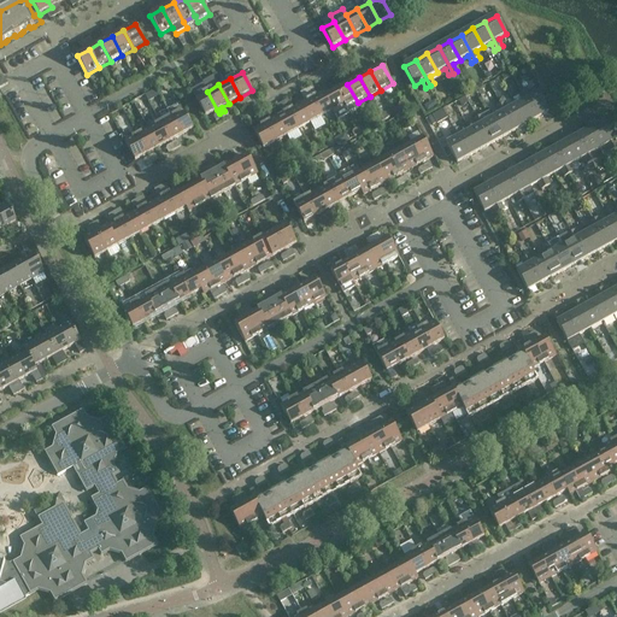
[(358,103),(347,84),(336,90),(347,109),(358,103)]
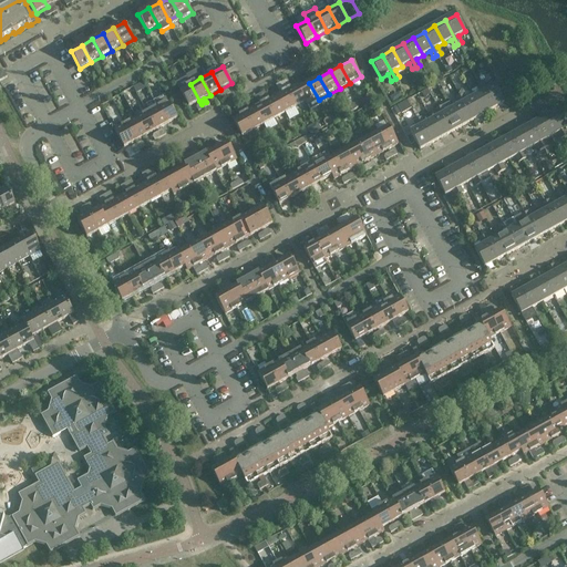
[(299,89),(297,84),(291,88),(287,80),(281,82),(285,88),(286,91),(296,107),(306,102),(299,89)]
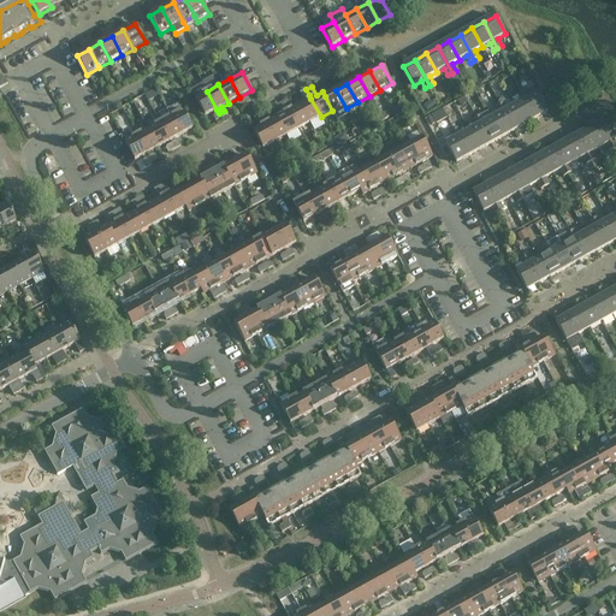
[(347,108),(336,90),(325,96),(332,111),(335,116),(347,108)]
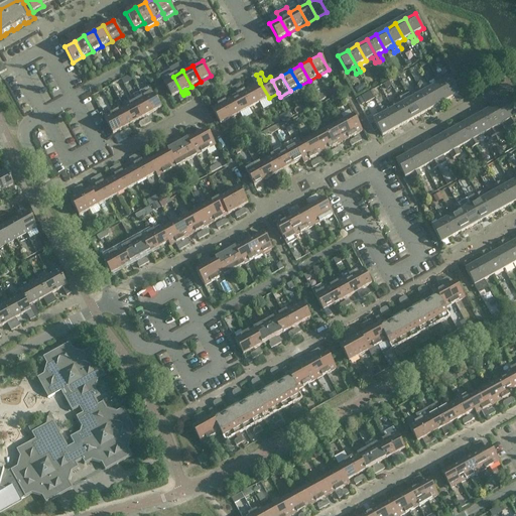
[(460,94),(450,78),(444,82),(441,76),(437,78),(449,100),(460,94)]
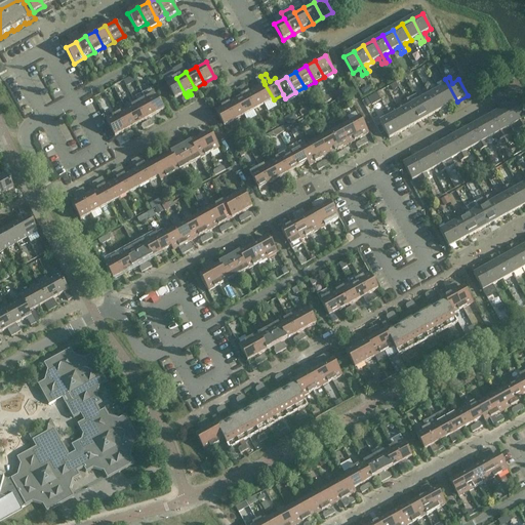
[(185,93),(176,78),(166,83),(175,99),(185,93)]
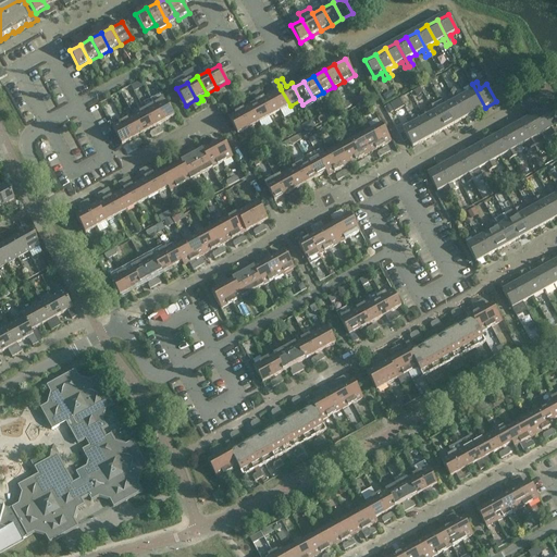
[(485,108),(472,84),(469,86),(472,93),(466,96),(475,113),(485,108)]
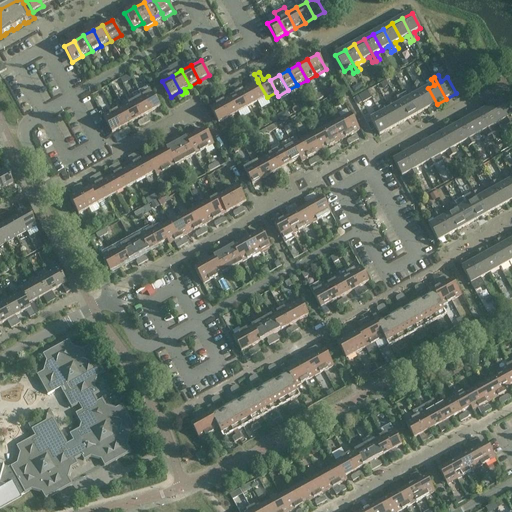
[(267,97),(258,82),(248,87),(257,103),(267,97)]
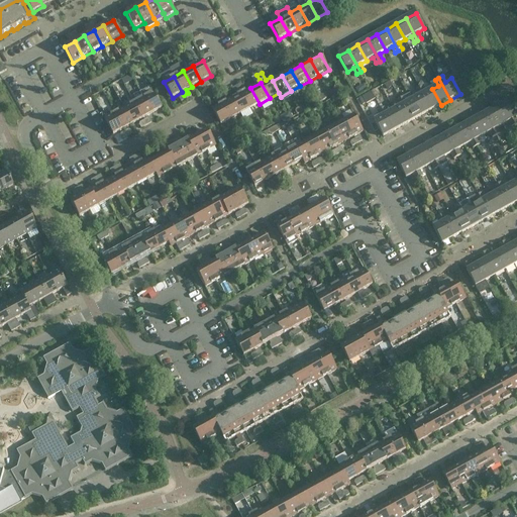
[(162,108),(150,87),(140,93),(151,113),(162,108)]
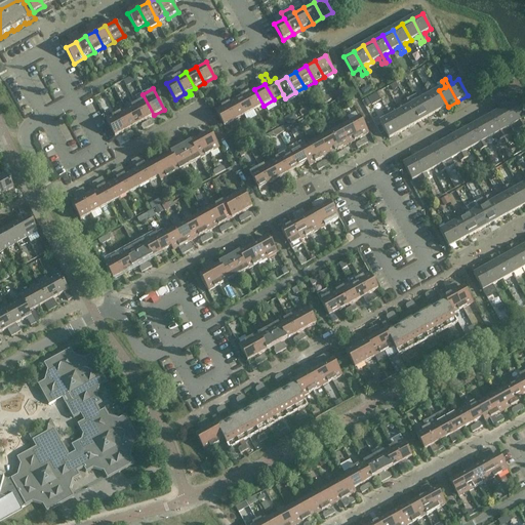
[(448,107),(439,90),(433,93),(430,88),(426,90),(438,112),(448,107)]
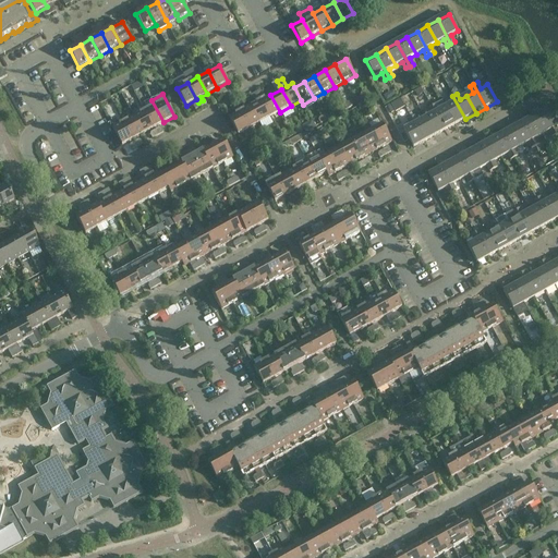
[(280,112),(270,95),(261,100),(269,118),(280,112)]
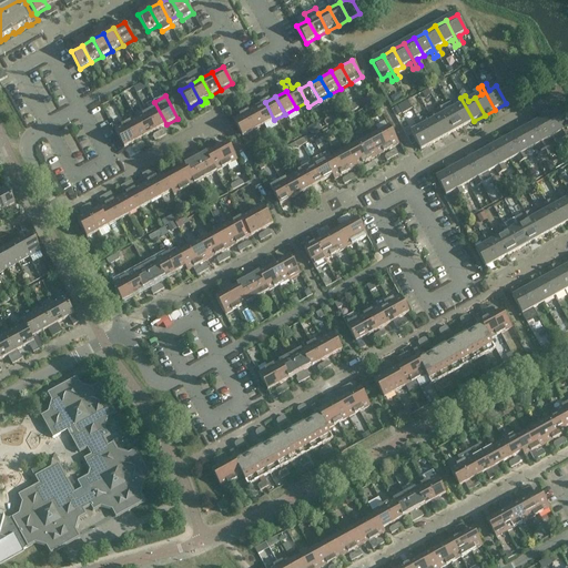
[(474,121),(460,98),(457,100),(460,105),(454,110),(464,127),(474,121)]
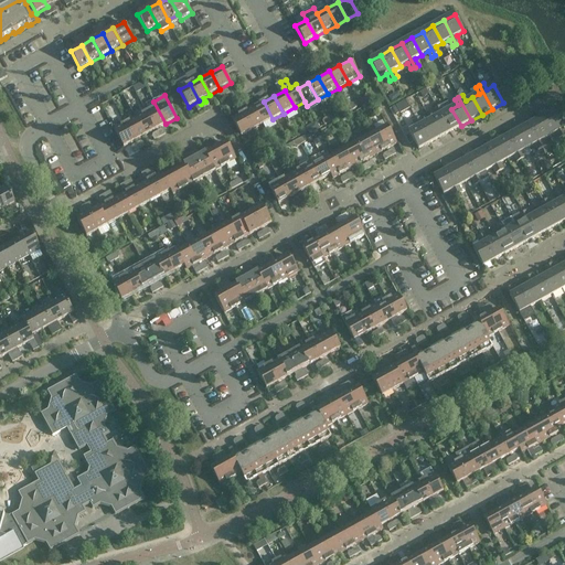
[(166,124),(153,102),(142,107),(146,113),(156,130),(166,124)]
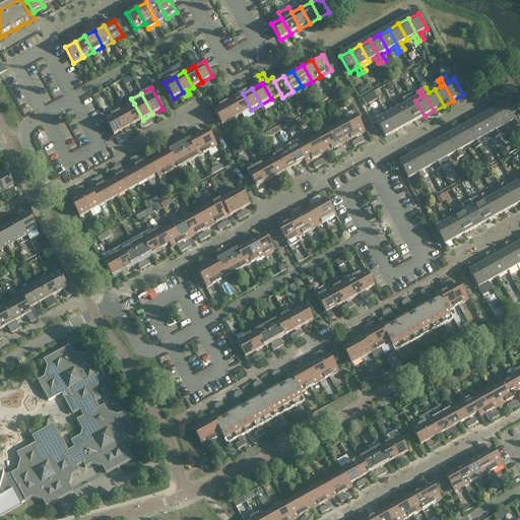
[(251,110),(243,93),(233,99),(242,115),(251,110)]
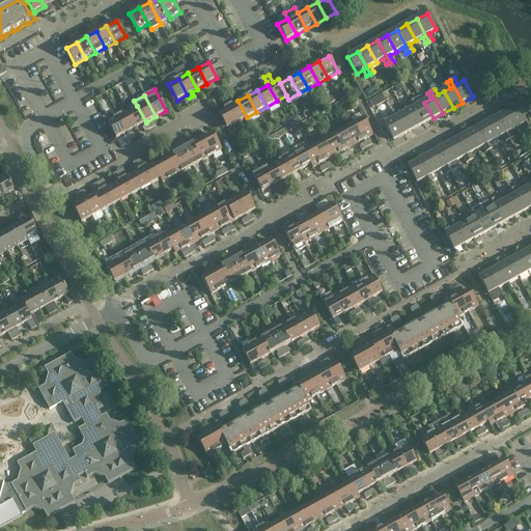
[(434,118),(424,103),(418,106),(415,100),(411,102),(423,124),(434,118)]
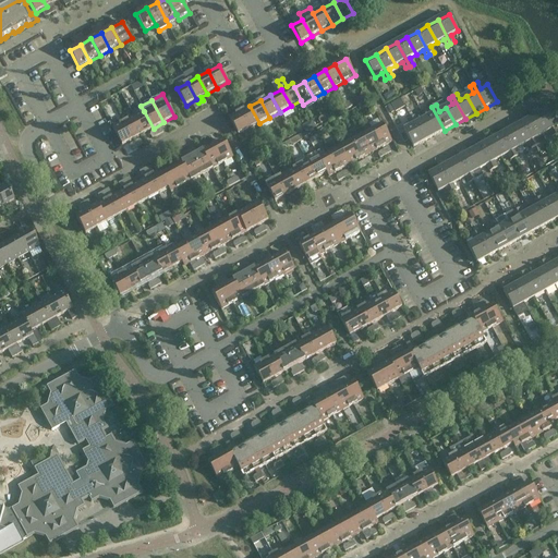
[(259,123),(250,106),(240,112),(250,129),(259,123)]
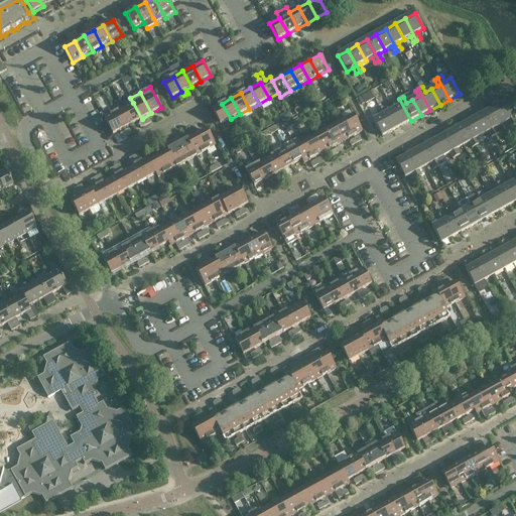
[(515,116),(515,105),(512,98),(502,104),(514,125),(515,124),(515,120),(514,118),(515,116)]
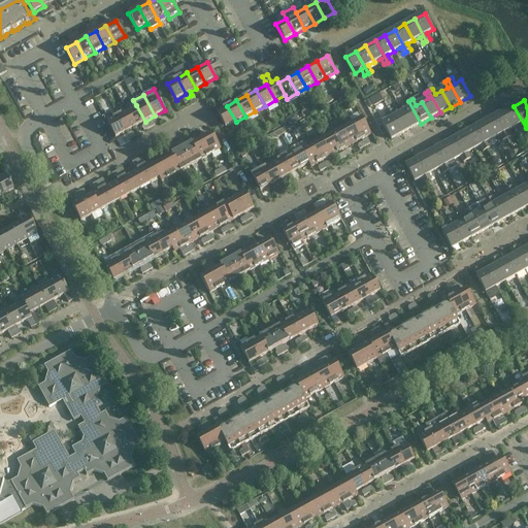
[(421,124),(408,101),(405,103),(408,109),(402,112),(411,129),(421,124)]
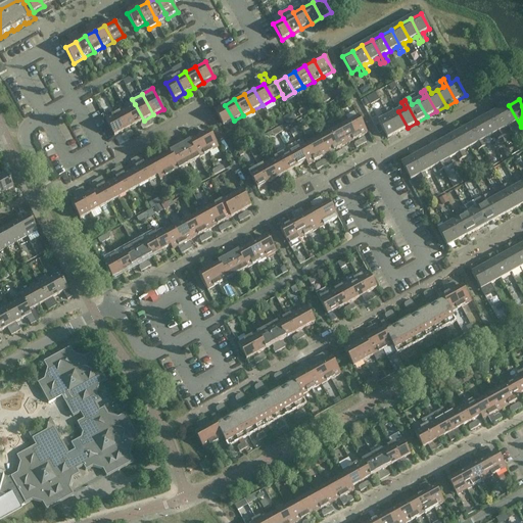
[(144,121),(135,104),(126,109),(135,126),(144,121)]
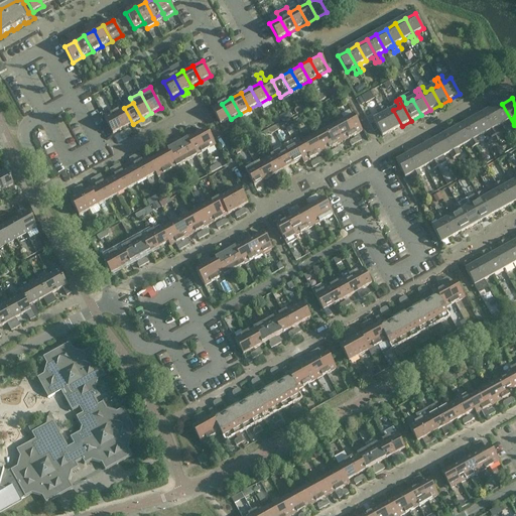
[(231,119),(222,104),(212,109),(221,125),(231,119)]
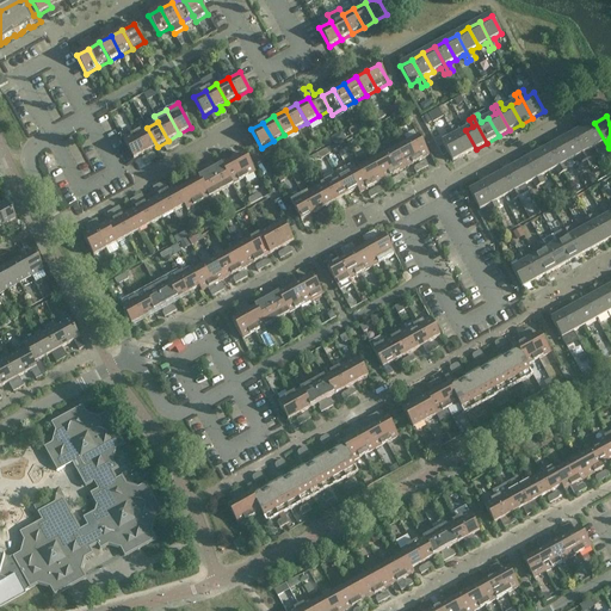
[(609,148),(594,123),(584,129),(593,148),(600,144),(604,150),(609,148)]
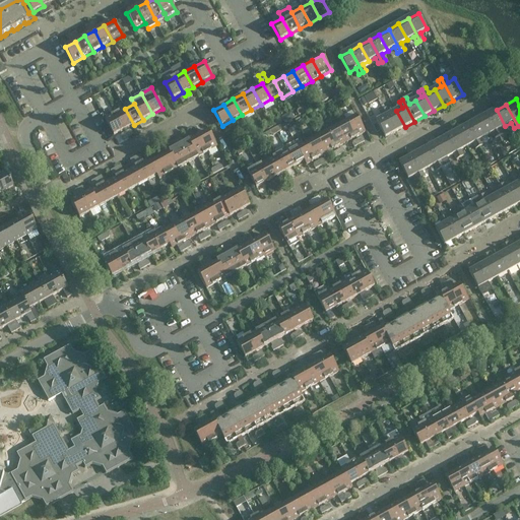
[(134,125),(125,109),(115,114),(124,130),(134,125)]
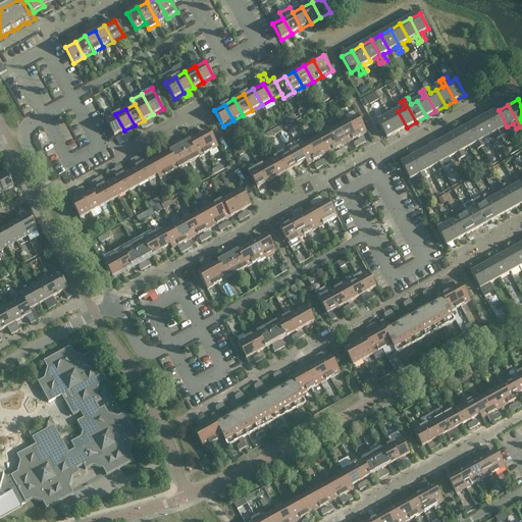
[(407,127),(398,111),(392,114),(388,109),(384,111),(397,133),(407,127)]
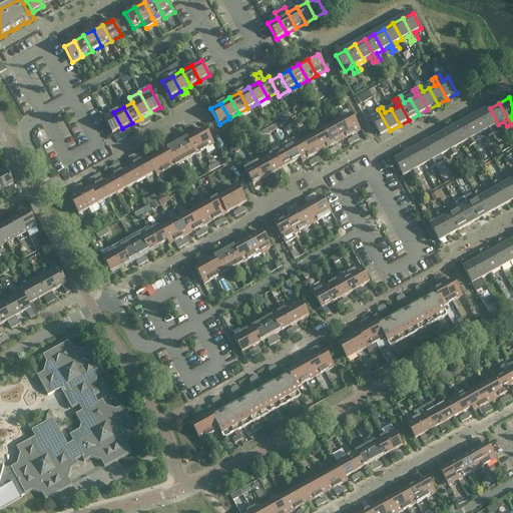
[(498,124),(490,108),(480,113),(492,135),(496,133),(492,127),(498,124)]
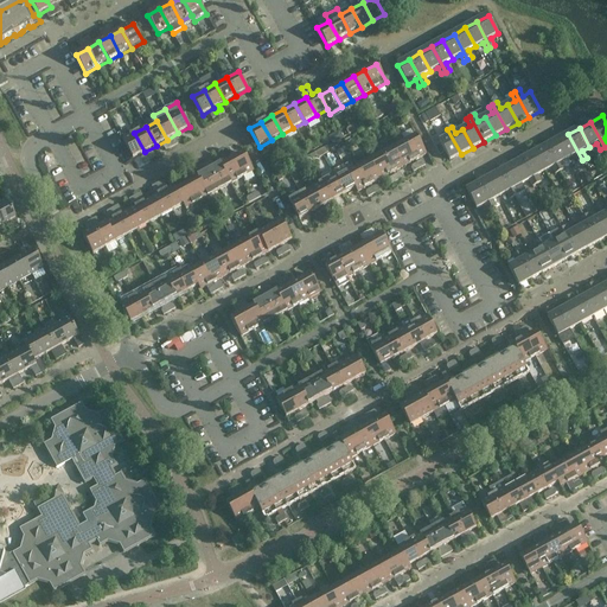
[(461,154),(447,129),(443,132),(447,138),(440,142),(449,161),(461,154)]
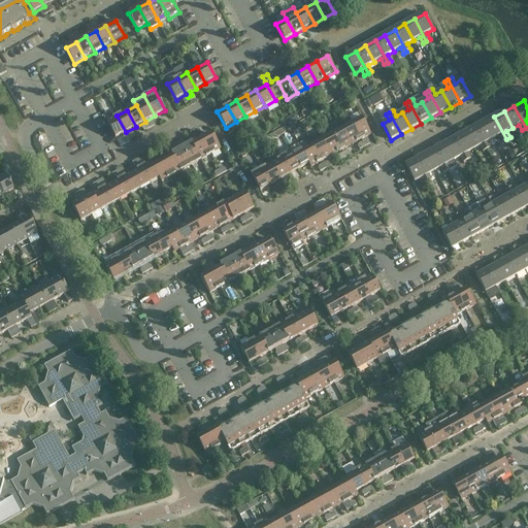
[(371,134),(362,119),(359,113),(349,119),(352,124),(361,140),(371,134)]
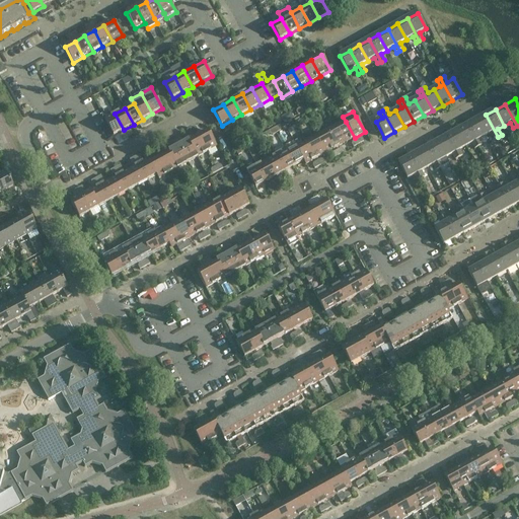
[(124,130),(115,114),(104,120),(114,136),(124,130)]
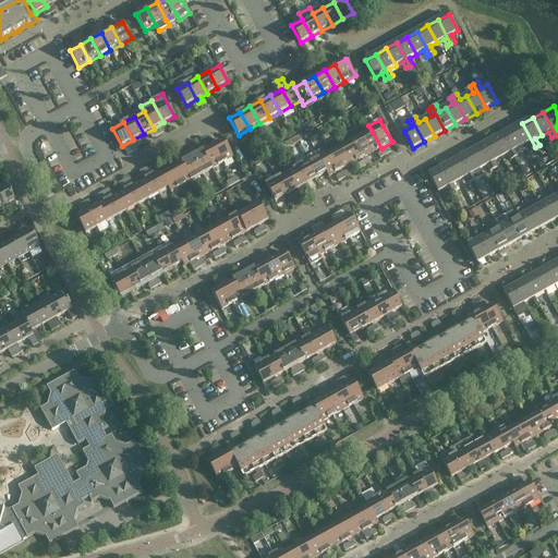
[(535,147),(522,123),(512,130),(521,146),(528,143),(531,149),(535,147)]
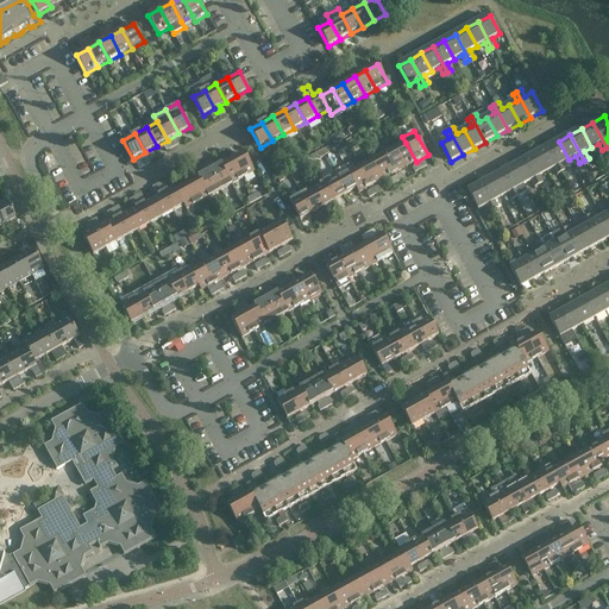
[(569,159),(559,142),(547,148),(562,173),(566,170),(562,164),(569,159)]
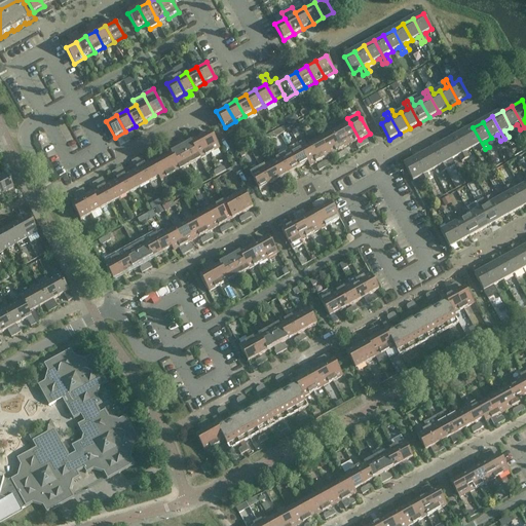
[(360,140),(350,123),(341,128),(349,145),(360,140)]
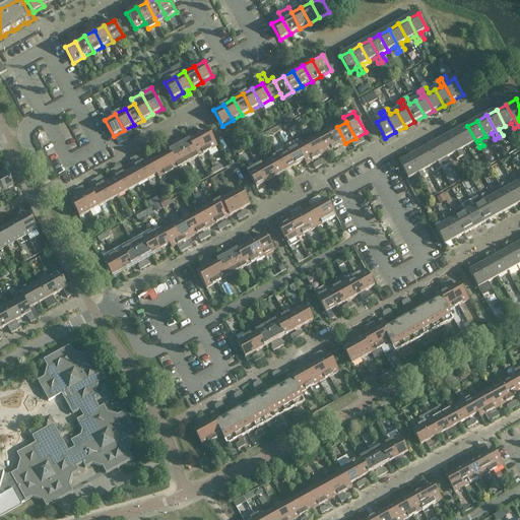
[(479,147),(467,126),(458,131),(466,147),(472,144),(476,149),(479,147)]
